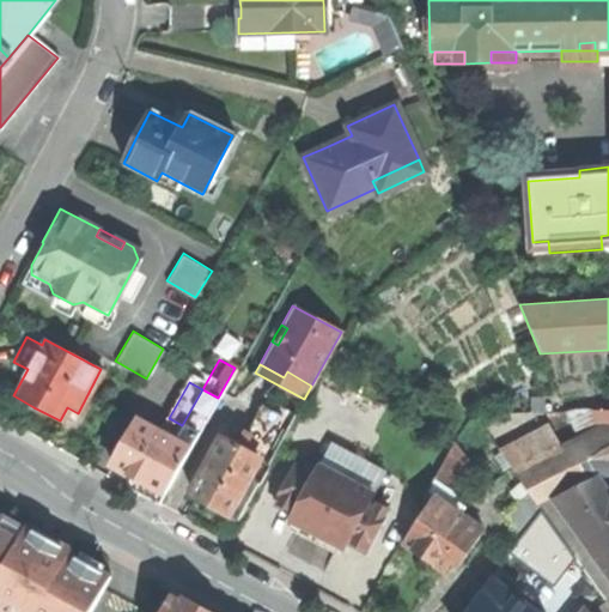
[(202,389),(182,425),(198,435),(218,398),(202,389)]
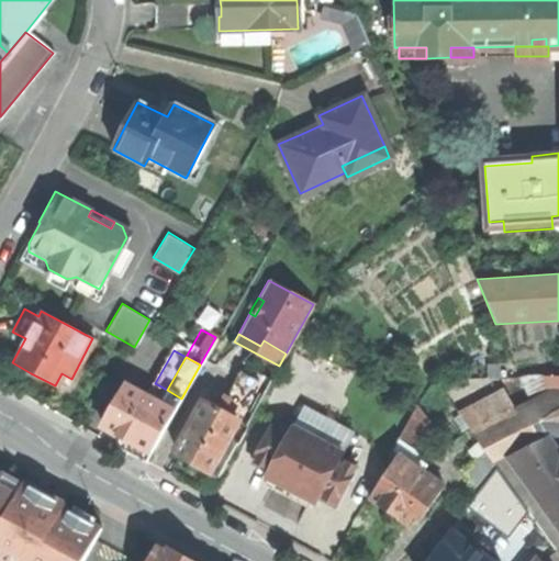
[(242,371),(219,413),(235,422),(245,427),(268,385),(242,371)]
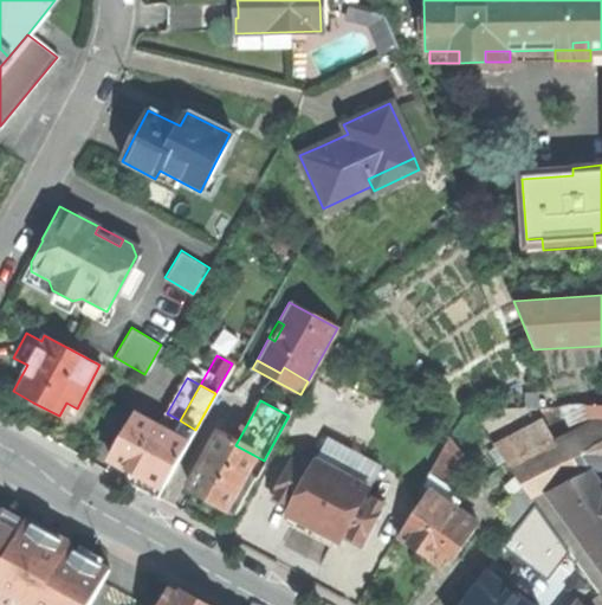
[(601,451),(601,404),(587,405),(601,451)]
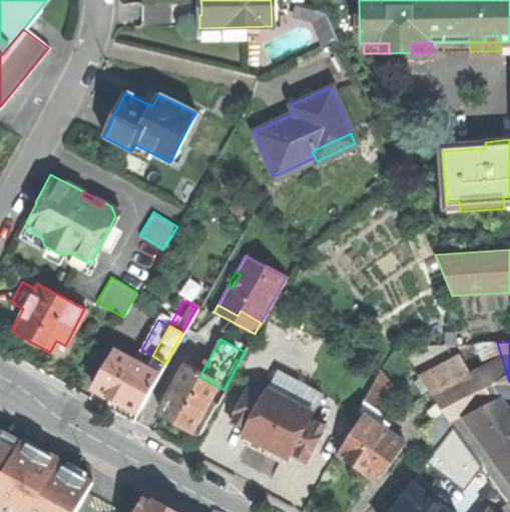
[(497,398),(509,398),(509,382),(497,343),(490,343),(500,371),(489,376),(486,369),(431,397),(443,413),(449,422),(463,415),(497,398)]
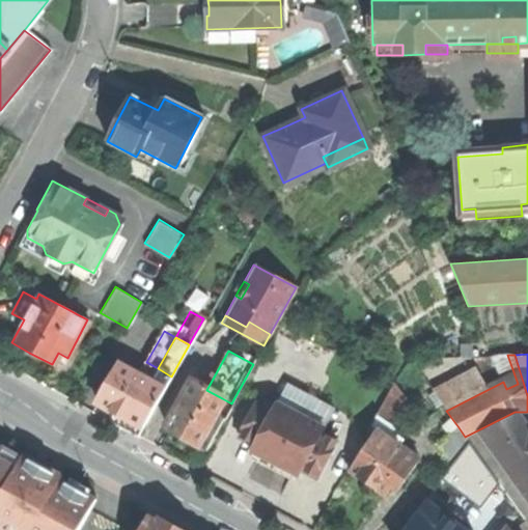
[(491,356),(503,382),(506,389),(518,384),(507,355),(491,356)]
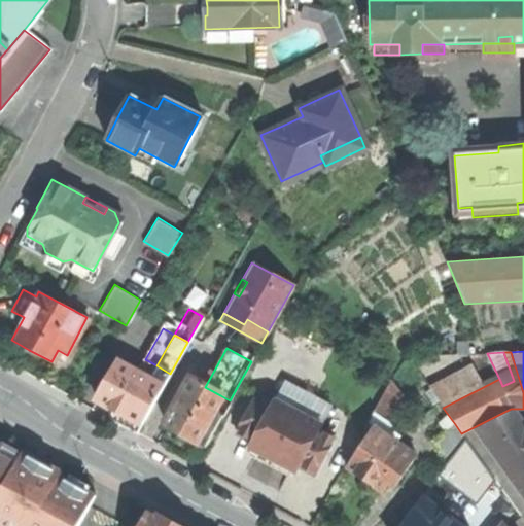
[(115,410),(141,424),(163,386),(149,379),(116,360),(95,398),(115,410)]
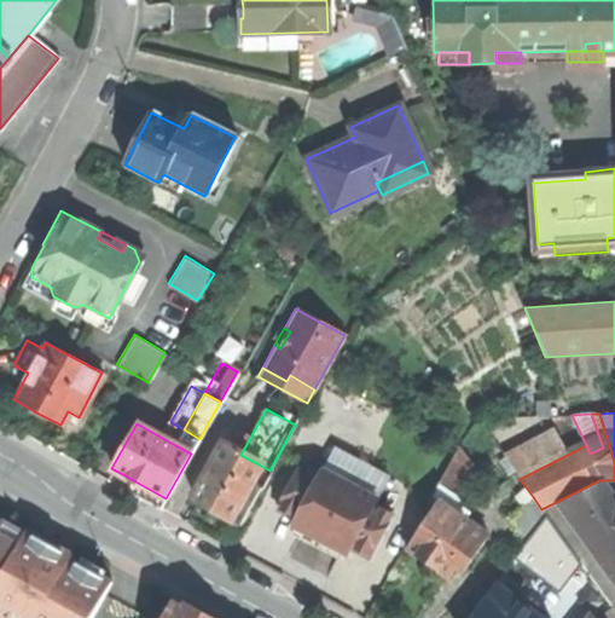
[(184,429),(175,445),(191,454),(199,439),(184,429)]
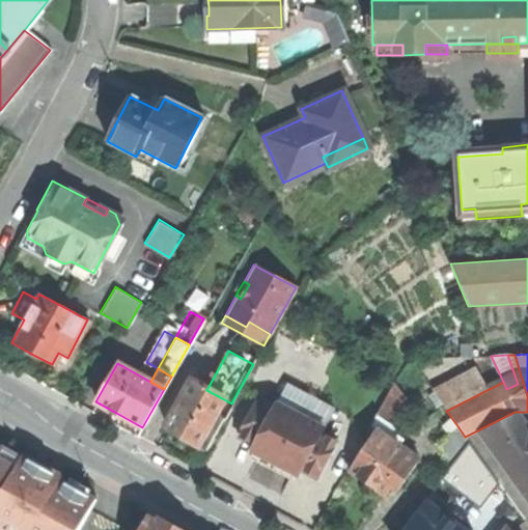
[(184,439),(204,450),(223,417),(215,413),(222,398),(206,390),(191,381),(165,428),(184,439)]
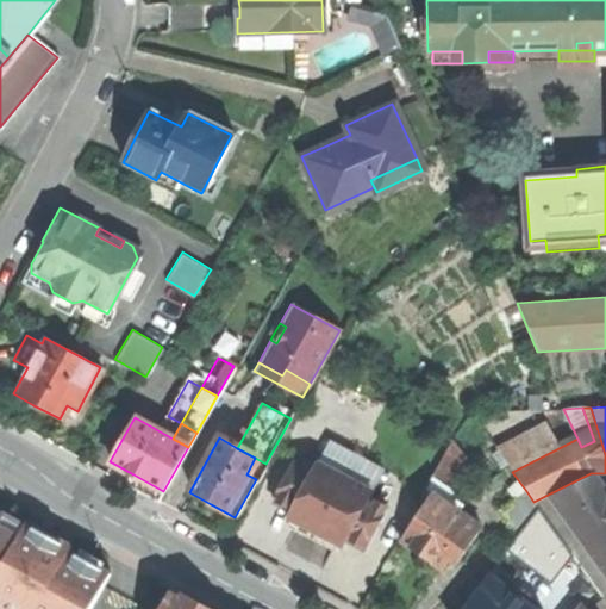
[(432,471),(447,480),(464,457),(450,439),(432,471)]
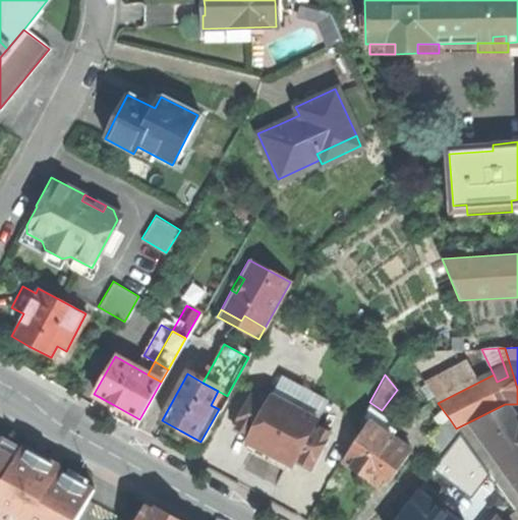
[(280,376),(270,394),(318,419),(328,402),(280,376)]
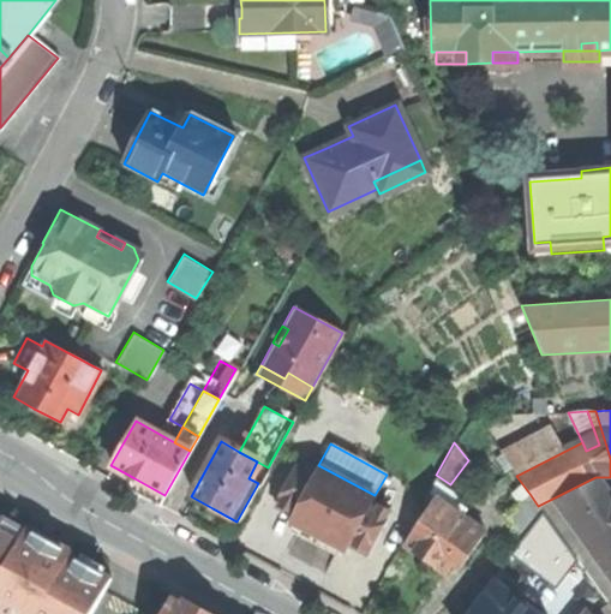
[(293,514),(289,522),(310,532),(345,552),(348,544),(367,554),(379,531),(371,526),(375,519),(383,524),(390,511),(372,501),(375,495),(318,465),(316,471),(297,460),(291,474),(300,478),(297,486),(286,481),(274,505),(293,514)]
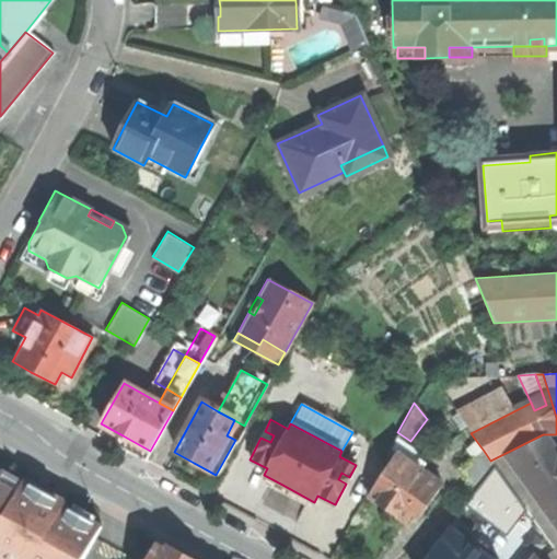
[(265,431),(260,438),(270,442),(274,435),(265,431)]
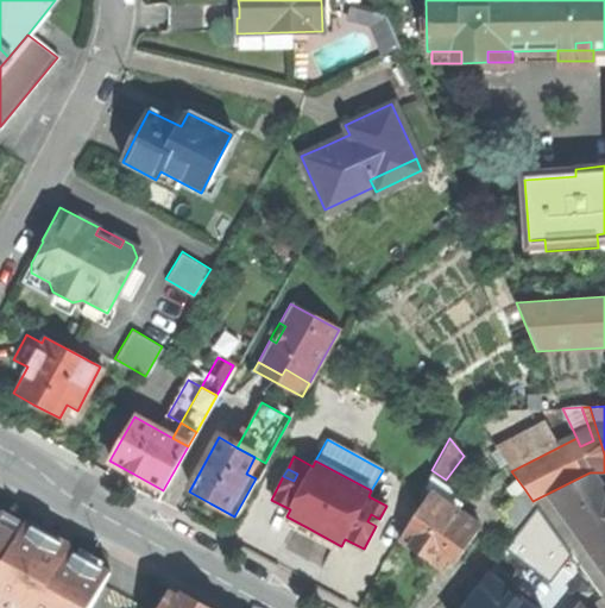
[(549,493),(604,570),(604,493),(590,472),(549,493)]
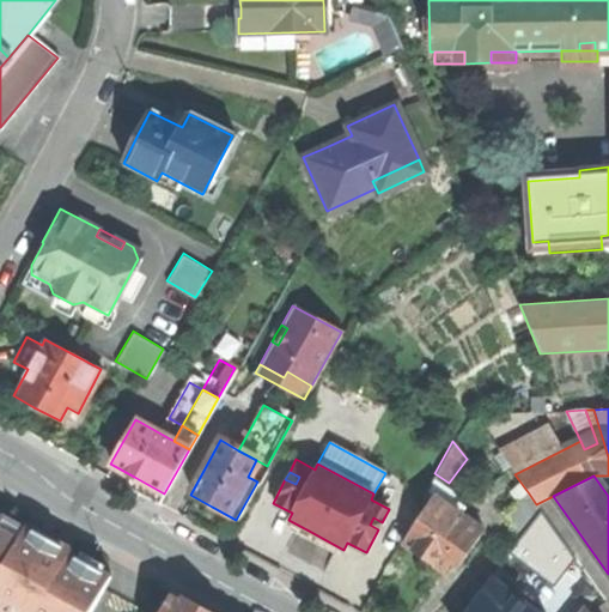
[(419,502),(425,506),(432,496),(445,504),(454,494),(432,478),(419,502)]
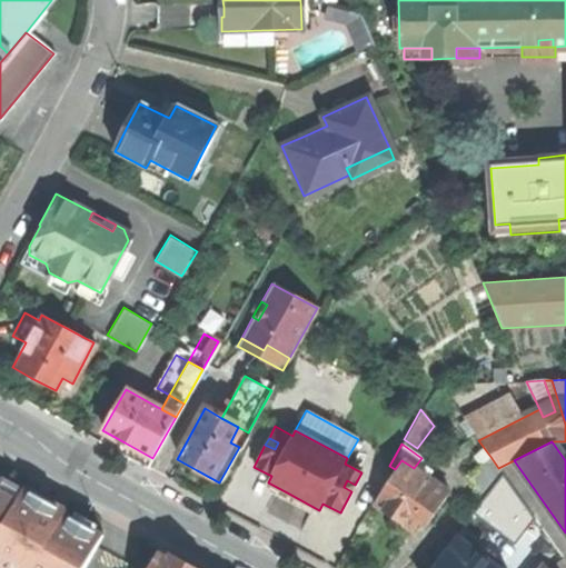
[(530,565),(536,567),(546,567),(547,567),(562,557),(498,468),(492,458),(468,478),(530,565)]
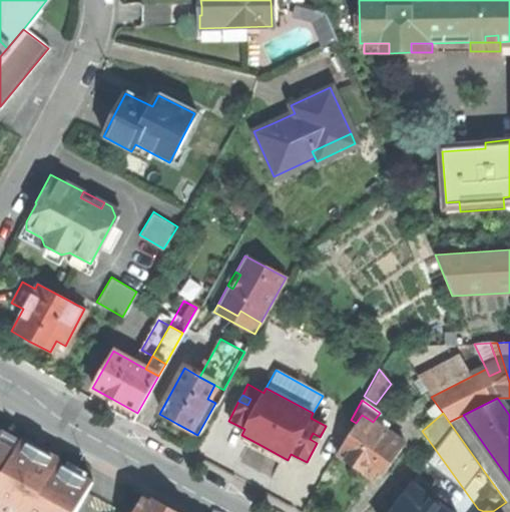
[(352,465),(371,477),(377,469),(397,438),(373,422),(362,415),(356,423),(336,454),(352,465)]
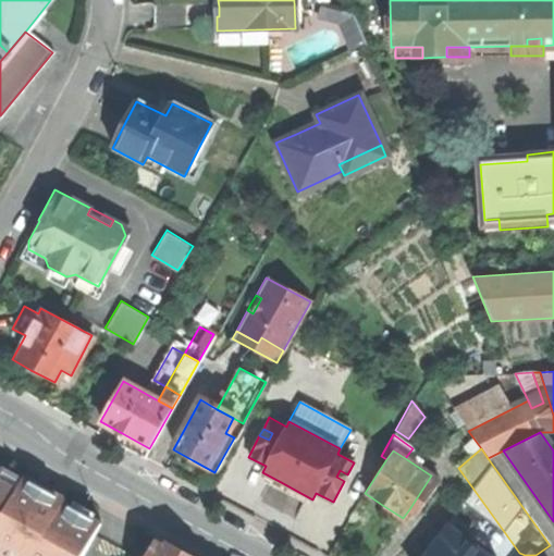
[(21,555),(81,555),(99,523),(61,502),(63,499),(45,489),(22,477),(20,480),(0,469),(0,555),(17,555),(19,555),(21,555)]
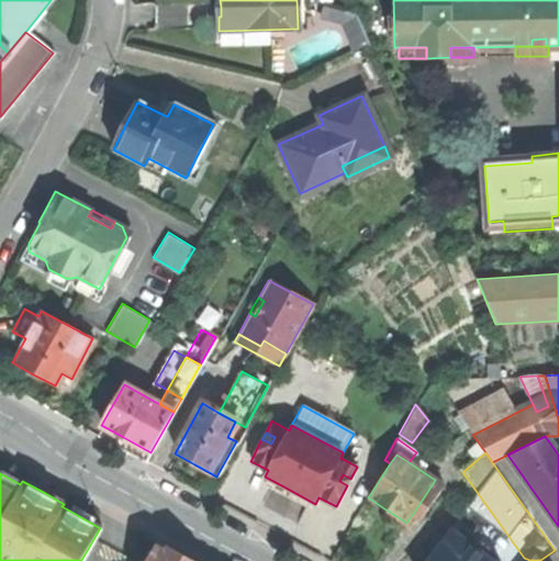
[(347,485),(350,479),(343,474),(339,481),(347,485)]
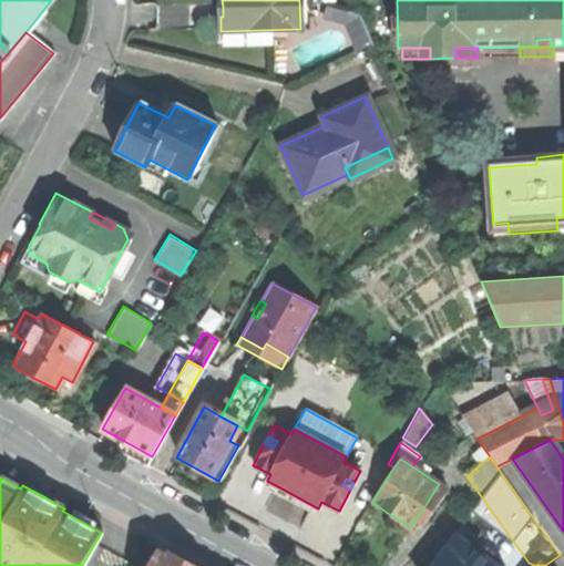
[(445,489),(439,484),(417,518),(423,523),(445,489)]
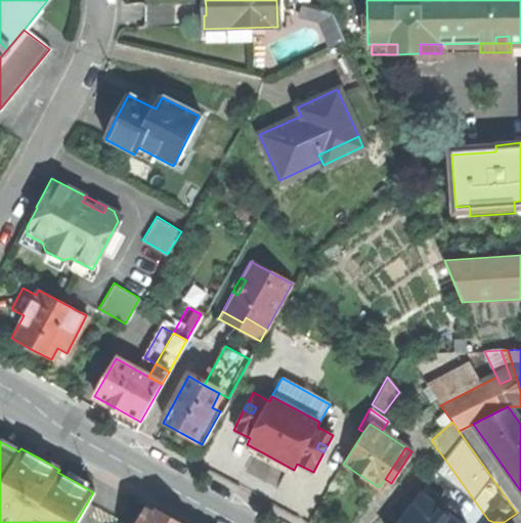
[(457,522),(422,495),(400,522),(457,522)]
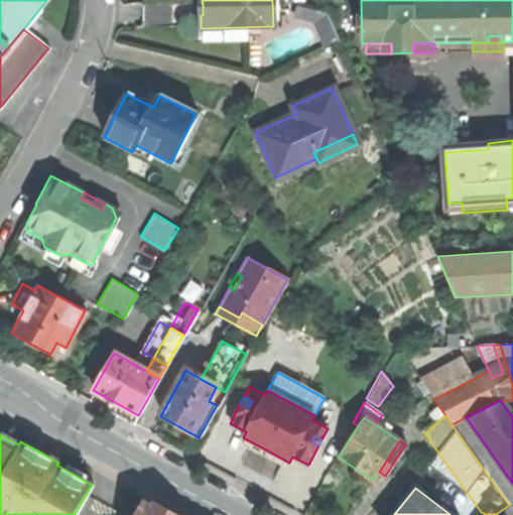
[(175,514),(171,513),(146,498),(136,514),(175,514)]
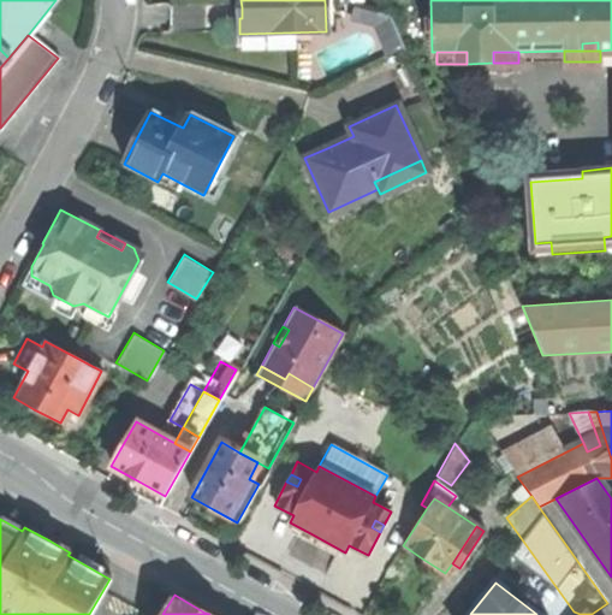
[(611,614),(611,608),(607,603),(592,614),(593,614),(611,614)]
